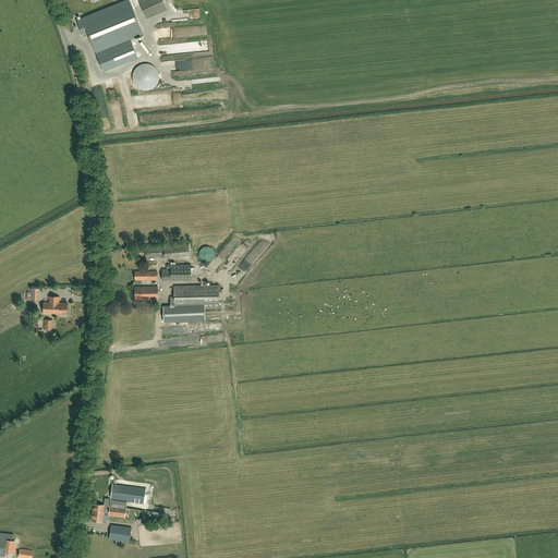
[(89,35),(99,62),(133,52),(131,45),(109,50),(109,48),(143,34),(129,0),(128,0),(77,21),(84,37),(89,35)]
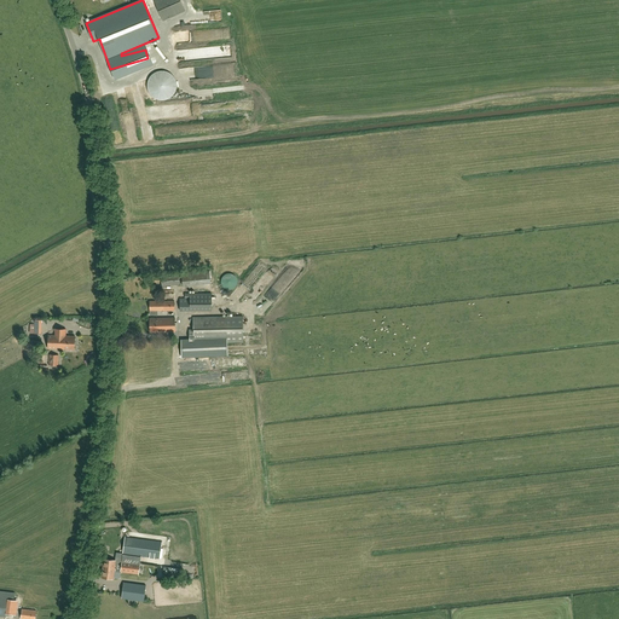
[(162,21),(185,11),(179,0),(154,0),(162,21)]
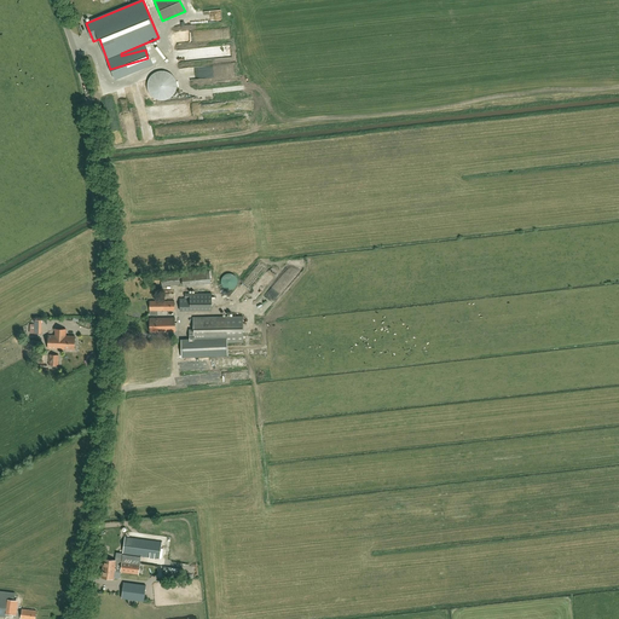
[(191,40),(191,34),(194,34),(194,30),(177,33),(177,40),(180,40),(180,38),(184,38),(184,41),(191,40)]
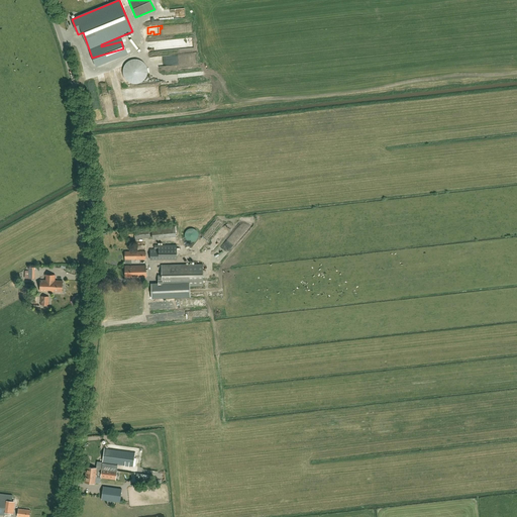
[(152,238),(159,238),(176,236),(175,226),(151,228),(152,238)]
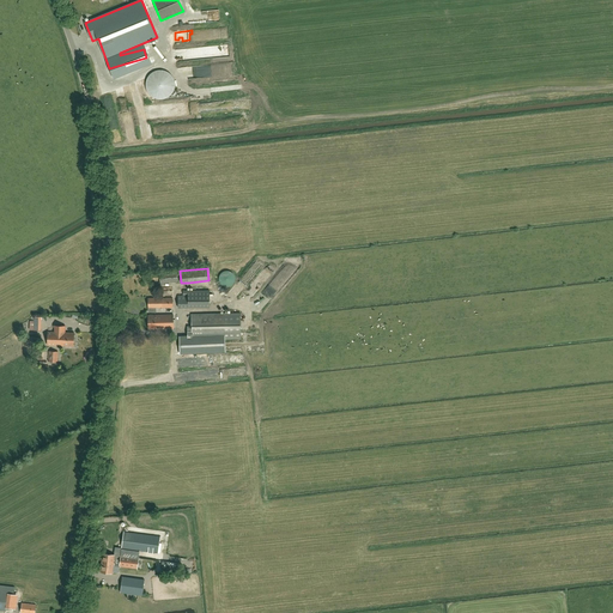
[(161,285),(177,284),(176,271),(159,272),(161,285)]
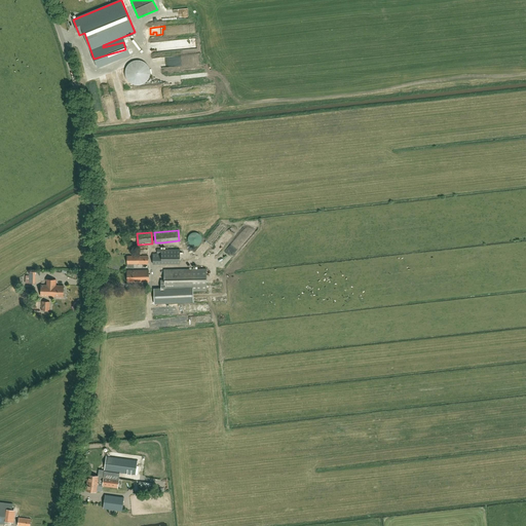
[(201,241),(202,239),(202,238),(201,236),(200,235),(200,234),(199,233),(198,233),(196,232),(195,232),(194,232),(192,232),(191,233),(190,234),(189,235),(188,237),(188,238),(188,239),(188,240),(188,241),(189,243),(190,245),(191,245),(192,246),(194,247),(195,247),(196,247),(197,246),(199,245),(200,245),(200,243),(201,242),(201,241)]
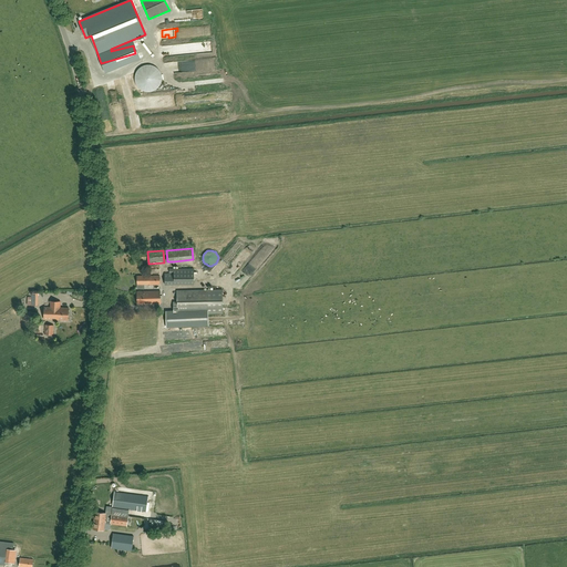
[(198,275),(198,271),(194,271),(194,268),(169,269),(169,274),(165,274),(165,285),(194,285),(194,275),(198,275)]
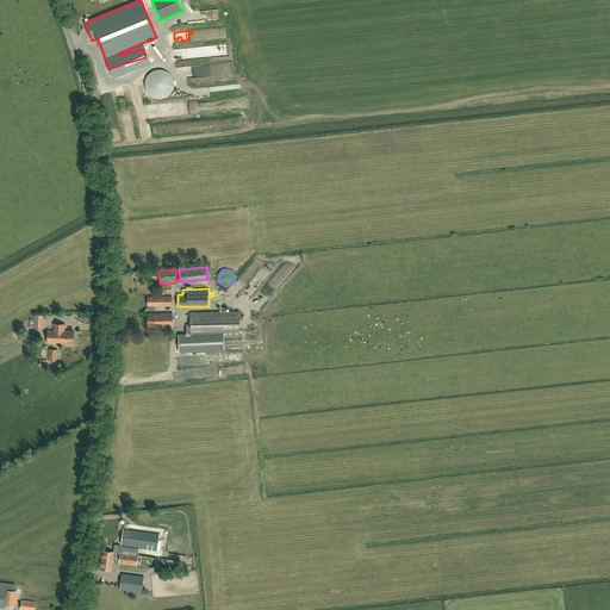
[(148,306),(172,306),(172,297),(148,297),(148,306)]
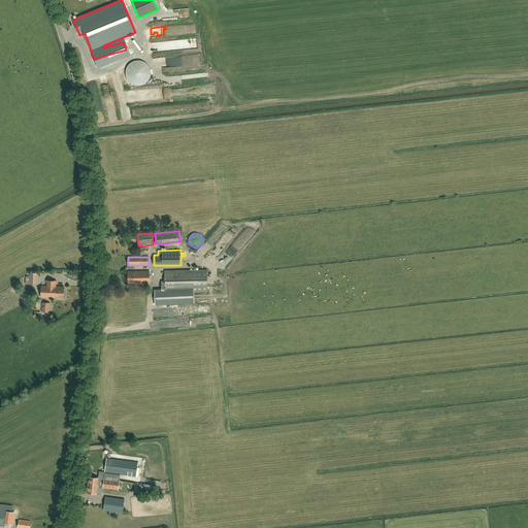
[(207,270),(193,270),(165,270),(165,282),(162,282),(162,290),(155,290),(155,304),(194,303),(194,292),(207,292),(207,270)]
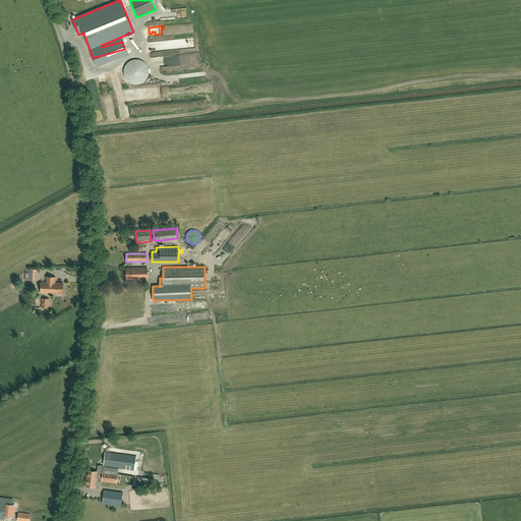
[(126,280),(148,279),(147,268),(126,268),(126,280)]
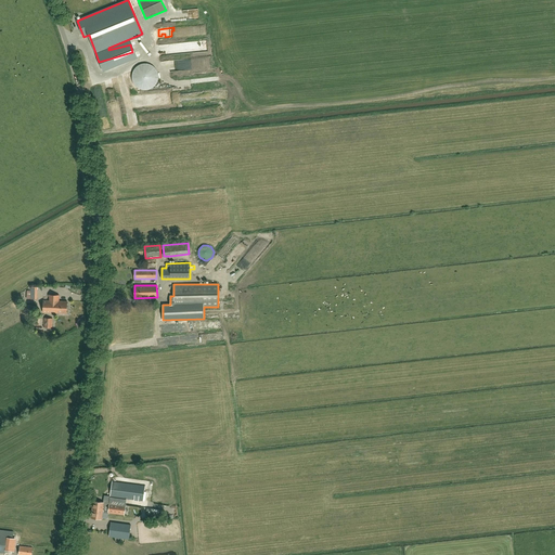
[(49,295),(49,297),(49,300),(43,300),(43,312),(66,313),(67,301),(59,301),(59,295),(49,295)]
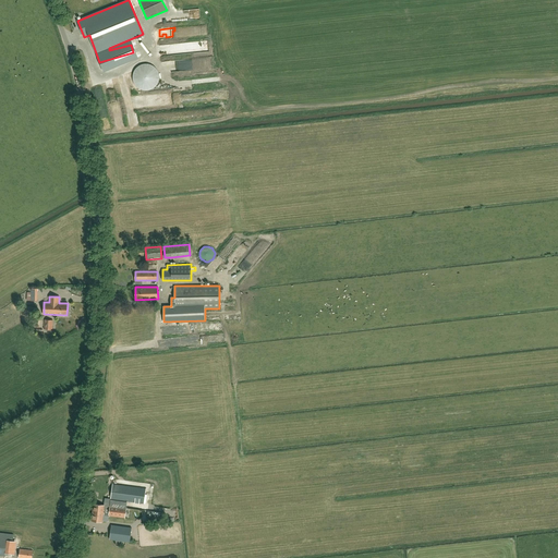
[(143,504),(145,488),(112,484),(111,499),(143,504)]
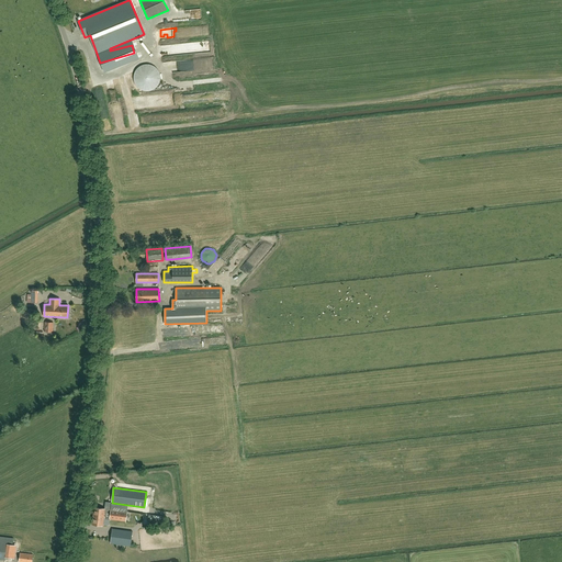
[(125,521),(126,512),(94,507),(91,525),(102,526),(104,515),(110,515),(110,519),(125,521)]
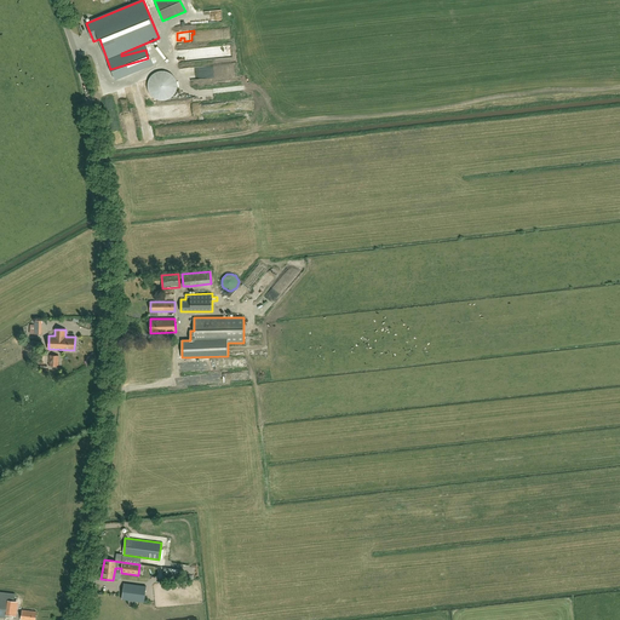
[(144,603),(147,586),(124,584),(122,597),(121,600),(144,603)]
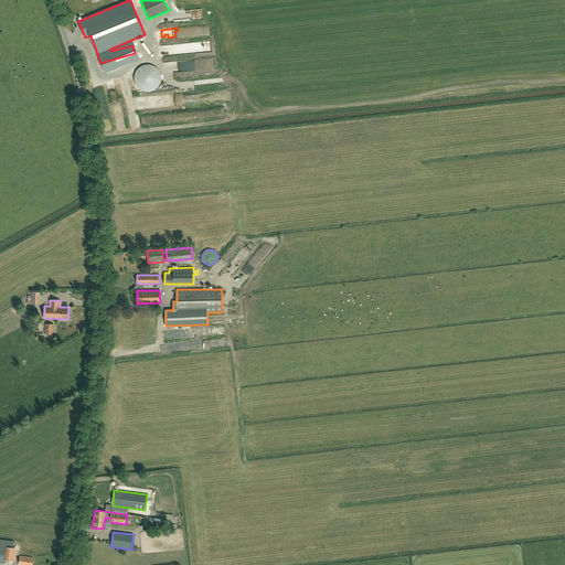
[(0,562),(4,563),(6,561),(10,561),(11,556),(13,542),(0,539),(0,562)]
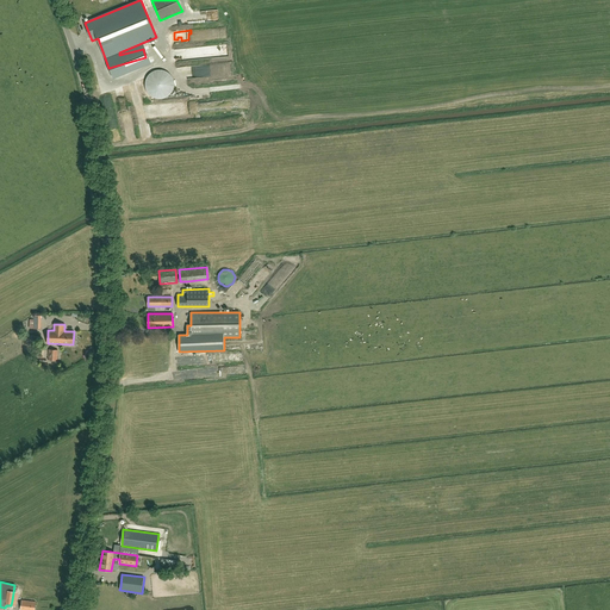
[(20,609),(33,609),(36,602),(22,599),(19,609),(20,609)]
